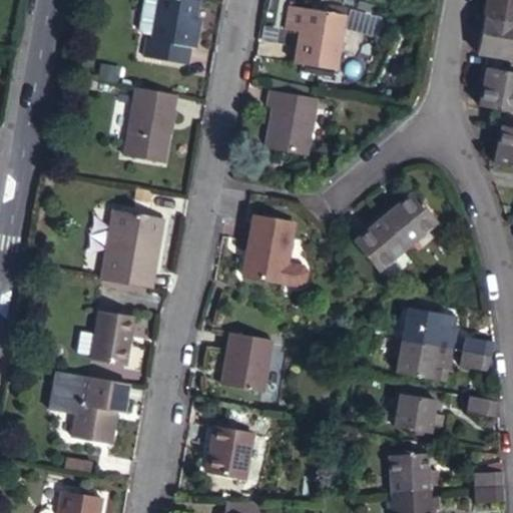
[(154,33),(159,0),(143,0),(139,26),(143,32),(154,33)]
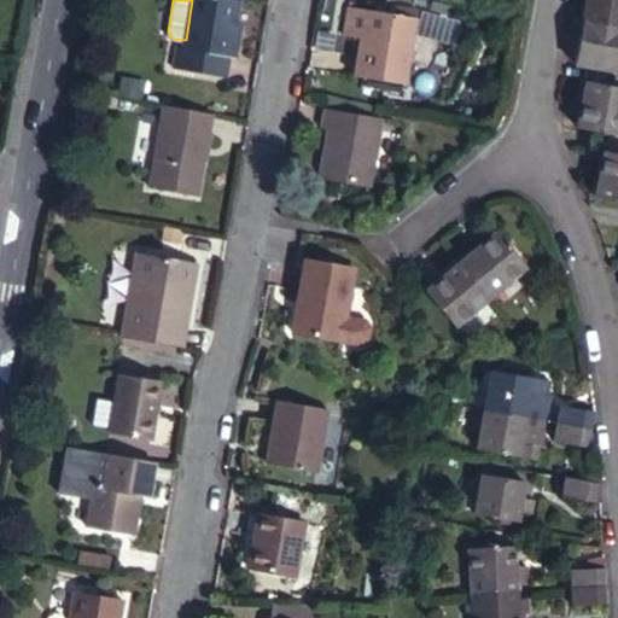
[(235,21),(239,0),(192,0),(185,45),(229,53),(238,54),(240,31),(234,30),(235,21)]
